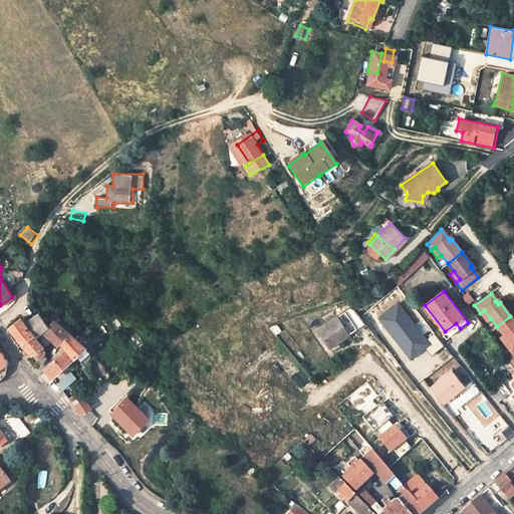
[(484,310),(480,313),(486,321),(490,318),(484,310)]
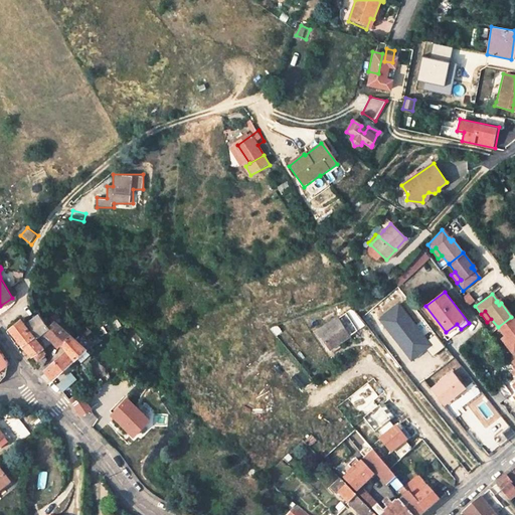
[(41,314),(27,325),(36,336),(38,334),(50,326),(41,314)]
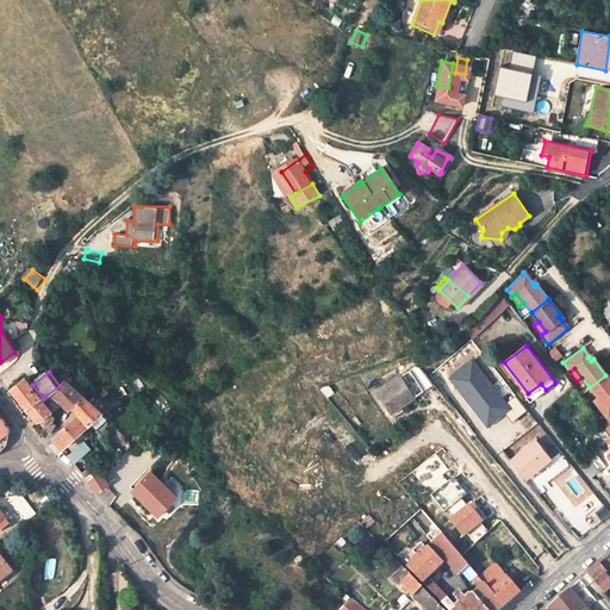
[(609,380),(605,375),(590,387),(597,398),(605,408),(601,411),(608,419),(609,417),(609,380)]
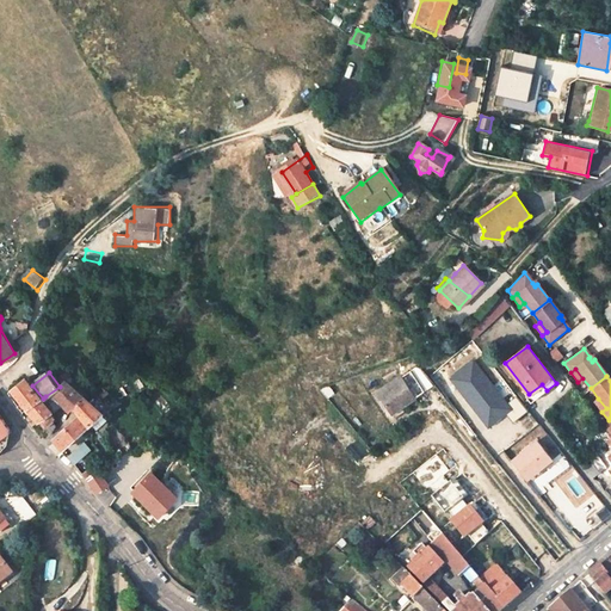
[(377,394),(392,415),(424,393),(414,380),(406,384),(402,377),(377,394)]
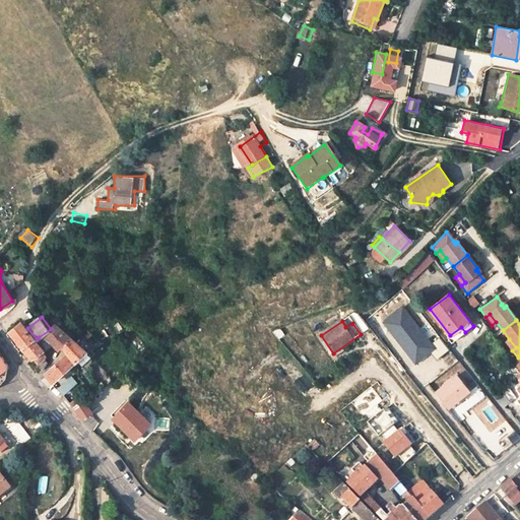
[(23,348),(37,339),(27,328),(22,322),(10,332),(23,348)]
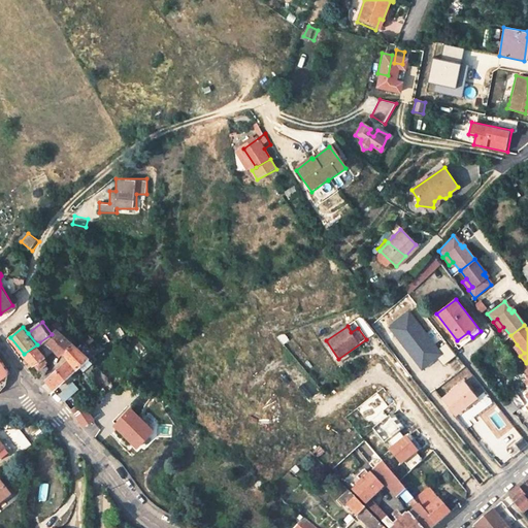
[(64,355),(66,353),(73,345),(58,330),(52,334),(39,342),(50,355),(58,349),(64,355)]
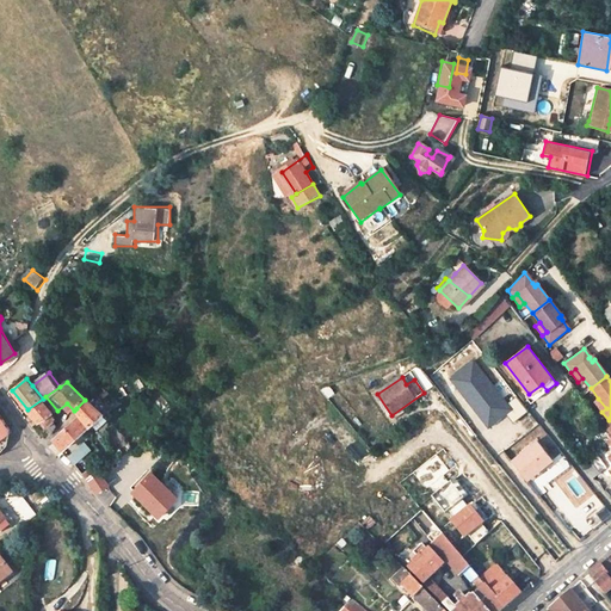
[(102,383),(85,400),(76,408),(81,413),(65,430),(65,434),(55,442),(62,450),(100,417),(96,408),(109,393),(102,383)]
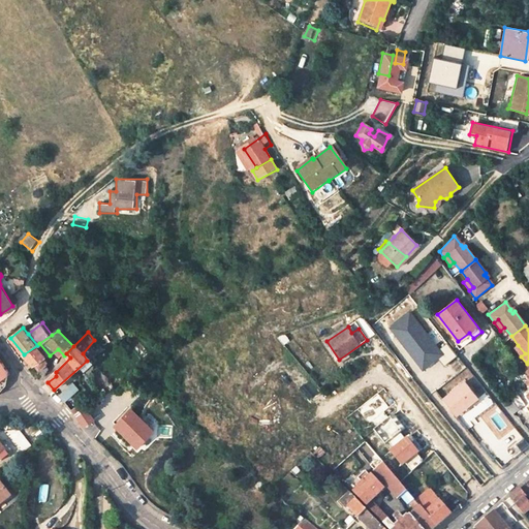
[(41,361),(50,355),(39,343),(37,345),(24,354),(44,377),(48,369),(41,361)]
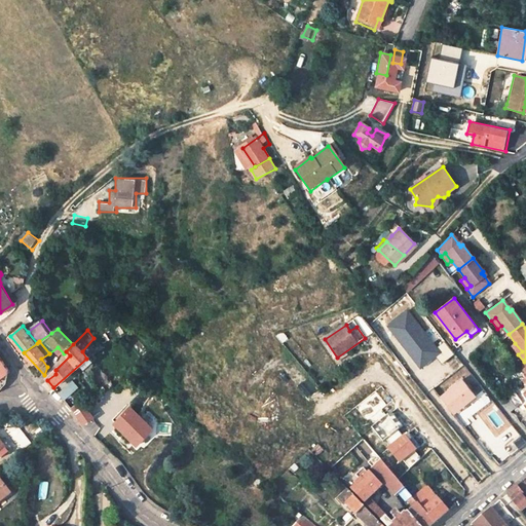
[(512,346),(518,354),(522,351),(515,343),(512,346)]
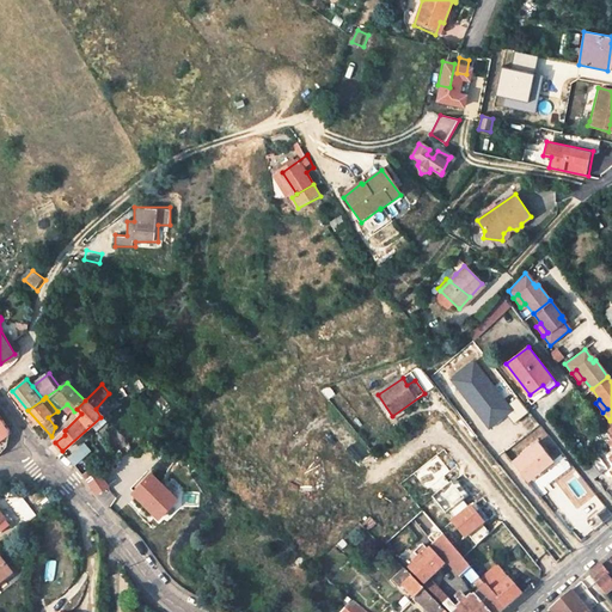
[(0,441),(10,435),(10,430),(0,416),(0,441)]
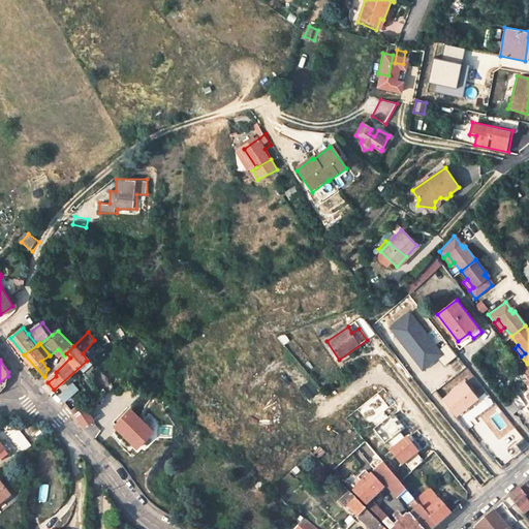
[(478,400),(465,383),(443,400),(457,417),(478,400)]
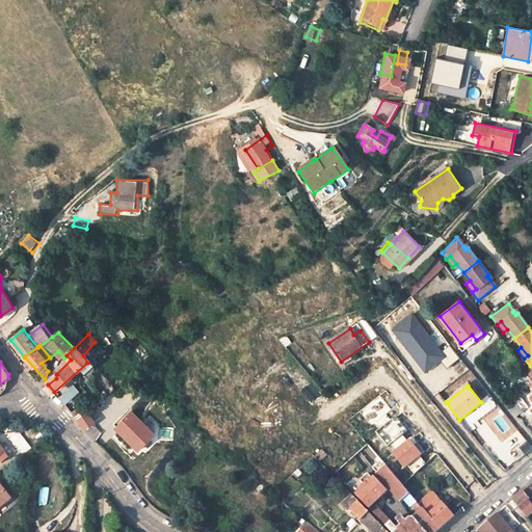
[(60,400),(64,405),(80,393),(76,388),(60,400)]
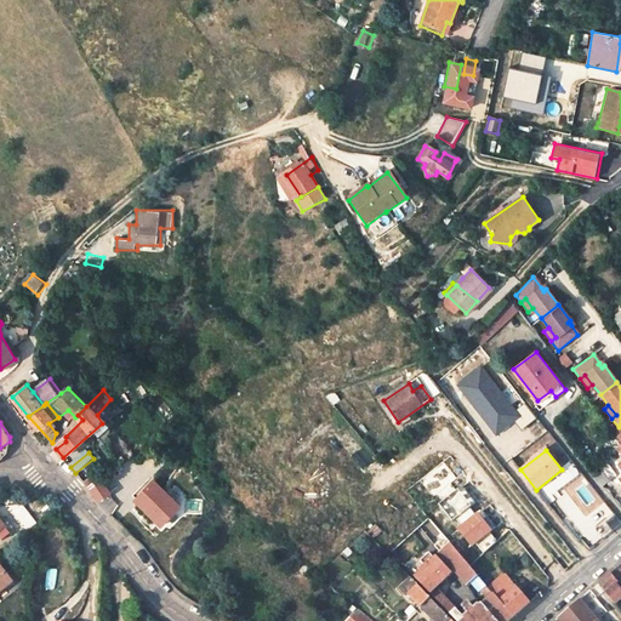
[(594,477),(602,486),(616,476),(607,463),(599,469),(602,472),(594,477)]
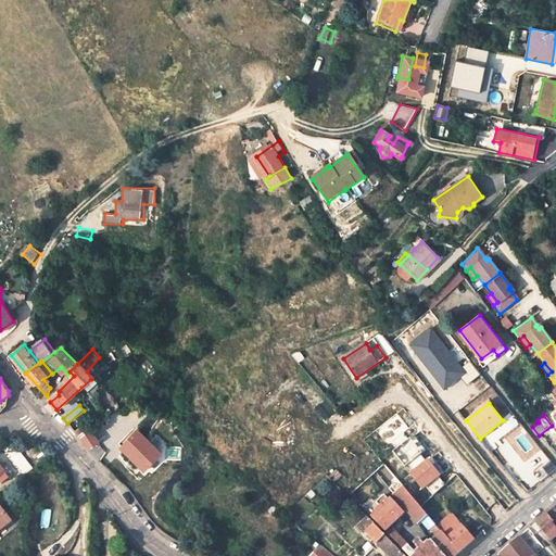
[(148,474),(167,452),(139,427),(119,449),(148,474)]
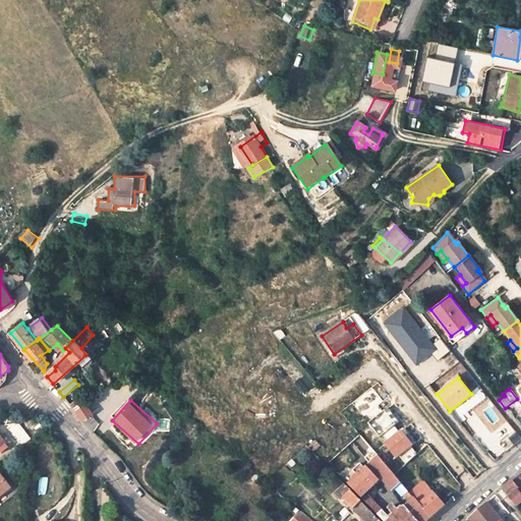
[(69,405),(73,409),(78,405),(75,401),(69,405)]
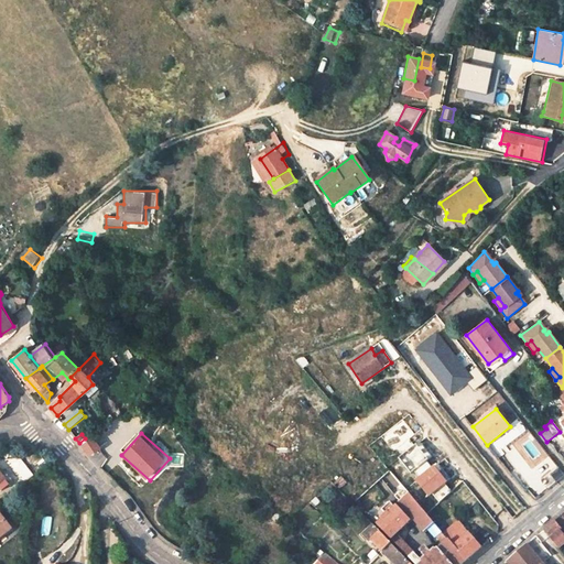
[(104,448),(96,438),(85,445),(93,456),(104,448)]
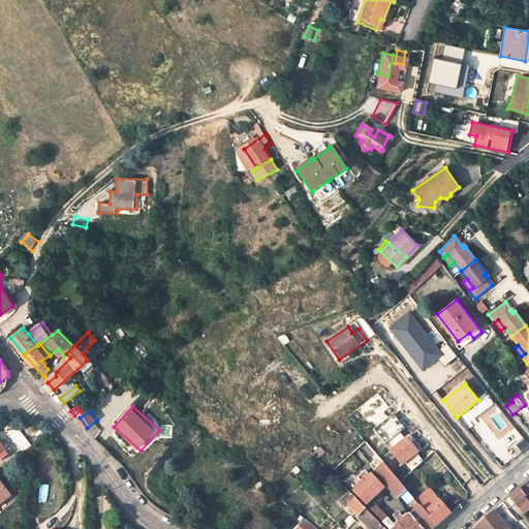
[(353,429),(345,419),(339,425),(347,435),(353,429)]
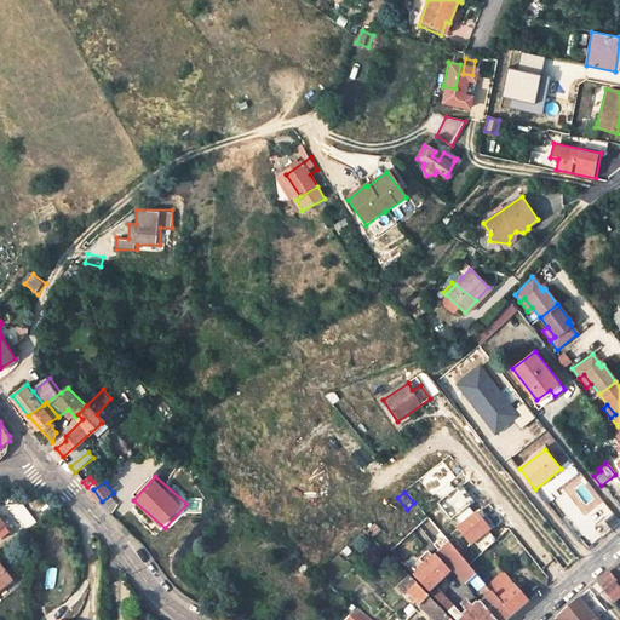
[(386,516),(400,520),(402,510),(389,506),(386,516)]
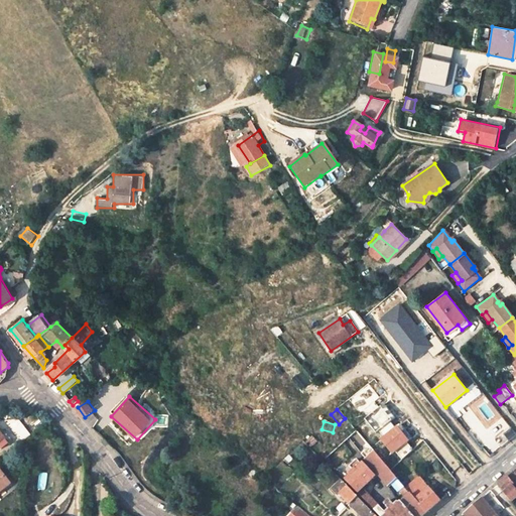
[(394,477),(374,454),(366,460),(388,487),(392,484),(398,492),(400,492),(405,499),(396,507),(390,500),(385,504),(391,512),(387,515),(363,489),(374,479),(356,460),(347,469),(352,474),(345,481),(378,515),(422,515),(425,514),(404,489),(394,477)]
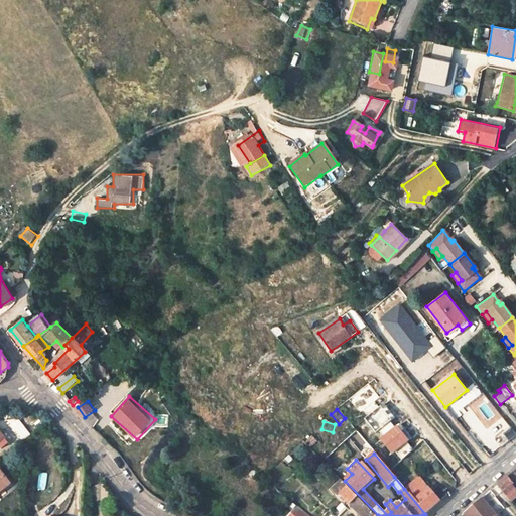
[(463,467),(456,473),(463,480),(470,473),(463,467)]
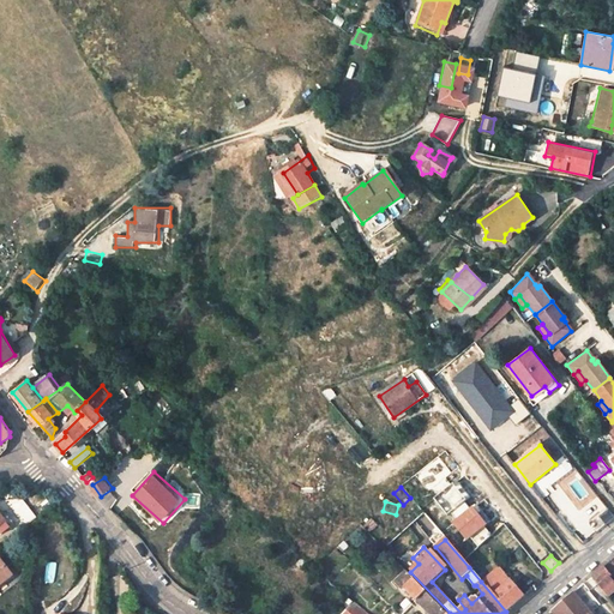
[(475,563),(469,567),(481,582),(487,577),(475,563)]
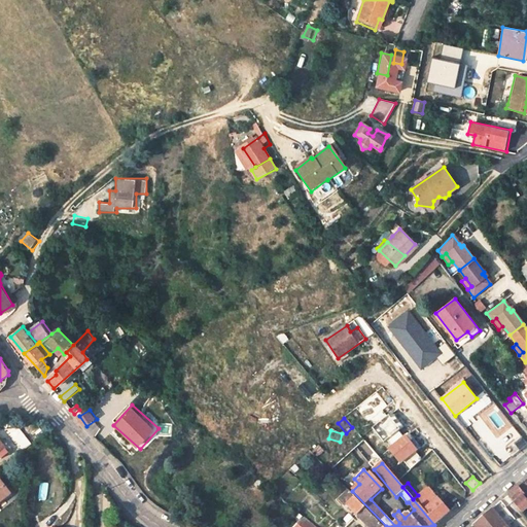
[(520,485),(507,495),(522,513),(526,507),(526,500),(523,495),(525,493),(520,485)]
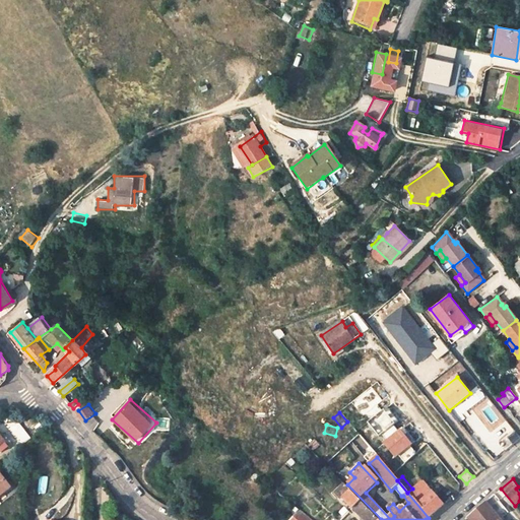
[(423,480),(412,489),(407,493),(429,518),(444,505),(423,480)]
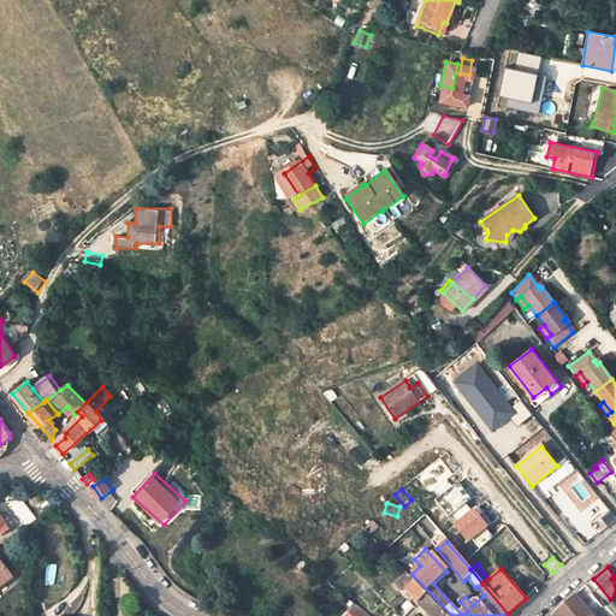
[(406,591),(430,615),(446,615),(408,575),(396,585),(403,593),(406,591)]
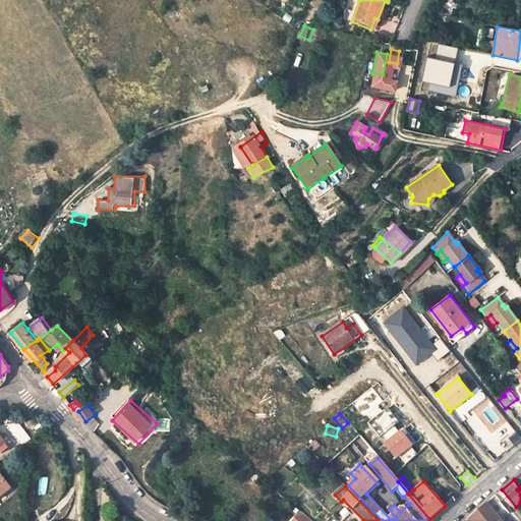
[(501,520),(486,503),(468,519),(469,520),(501,520)]
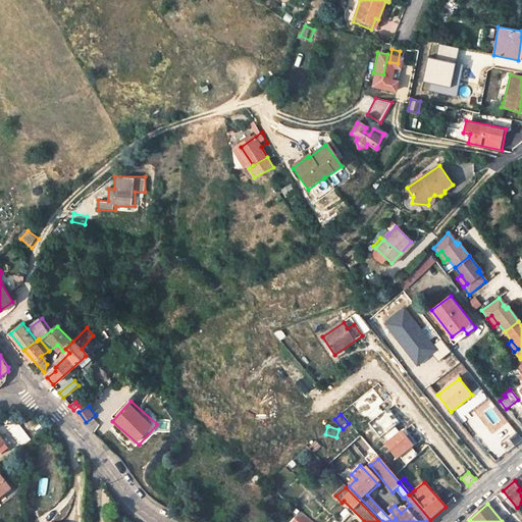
[(311,521),(301,513),(292,521),(311,521)]
